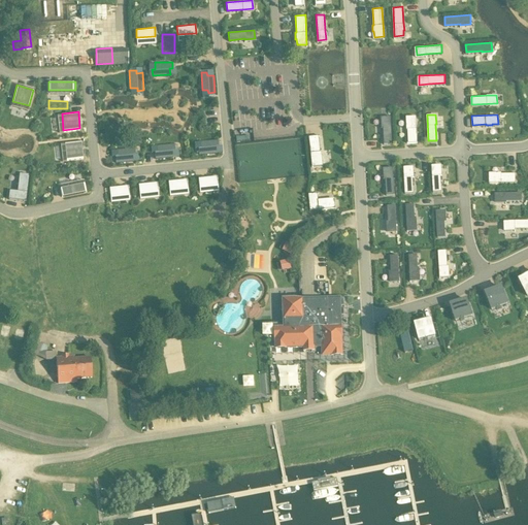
[(391,116),(382,117),(383,127),(384,127),(384,142),(392,142),(391,116)]
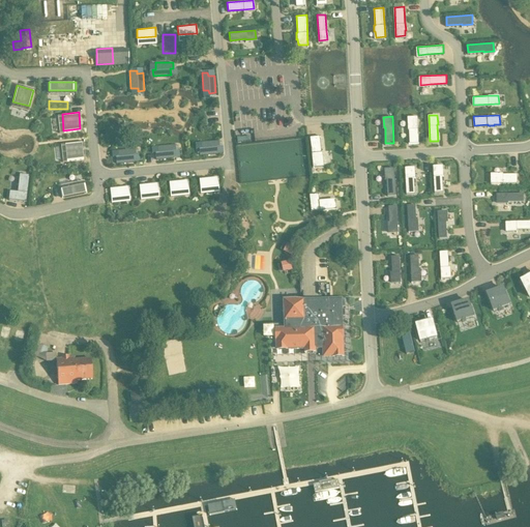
[(409,122),(408,122),(408,128),(409,128),(410,142),(419,141),(417,116),(409,117),(409,122)]
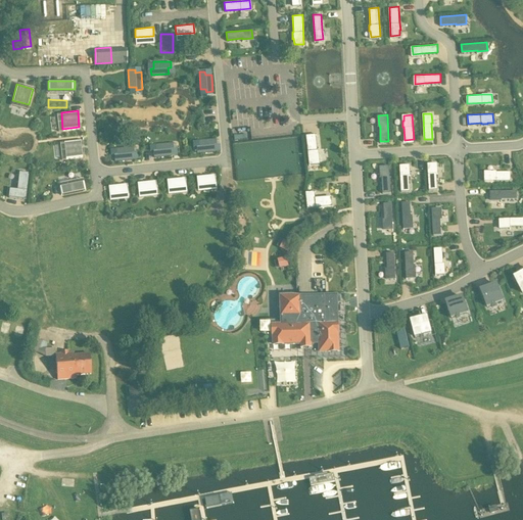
[(316,133),(306,134),(310,162),(319,161),(318,156),(319,155),(318,149),(316,133)]
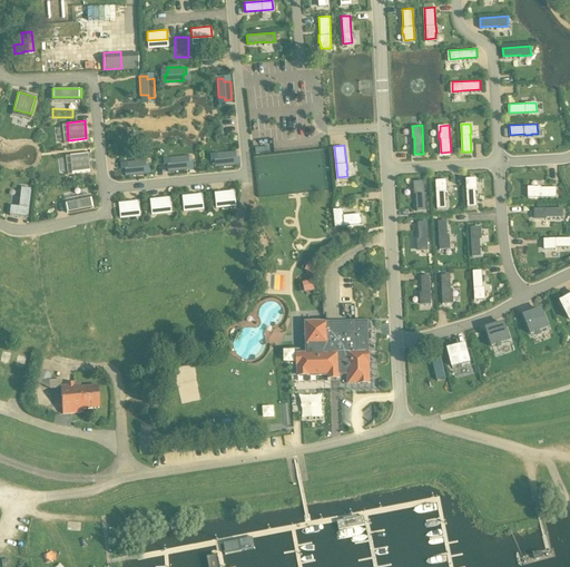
[(217,158),(214,158),(215,165),(234,164),(233,157),(236,157),(235,149),(216,152),(217,158)]
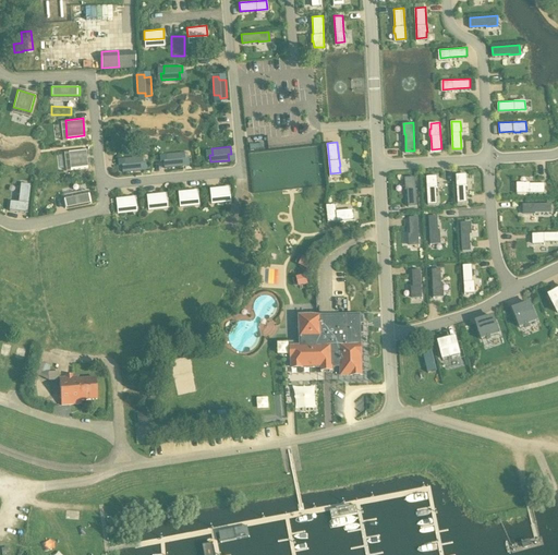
[(86,148),(69,151),(70,168),(87,166),(86,148)]
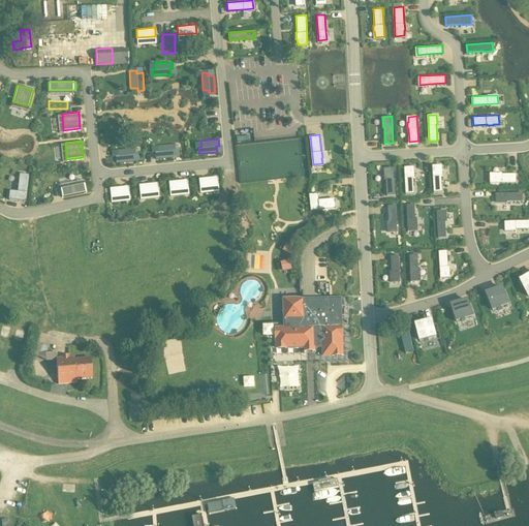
[(158,151),(155,151),(155,157),(173,156),(173,150),(176,150),(175,143),(157,145),(158,151)]
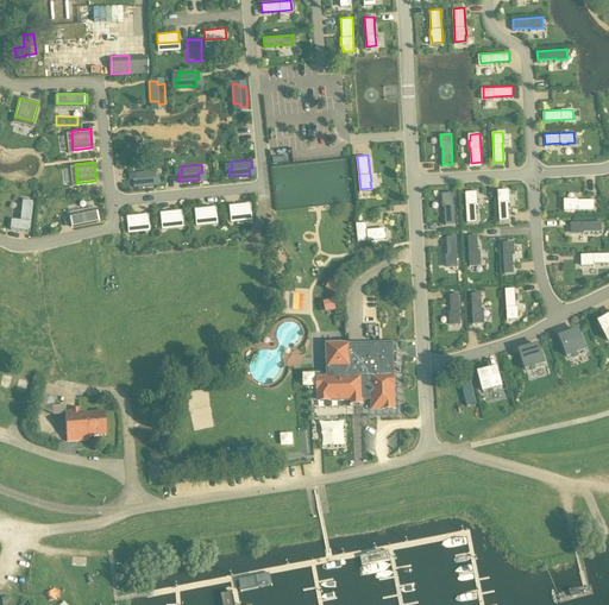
[(137,178),(133,178),(133,186),(154,184),(154,177),(156,177),(156,169),(136,171),(137,178)]
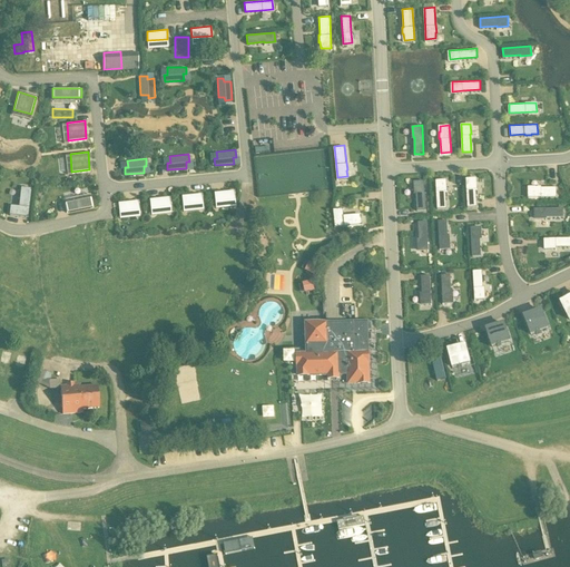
[(475,177),(467,178),(468,205),(477,205),(475,188),(477,188),(475,177)]
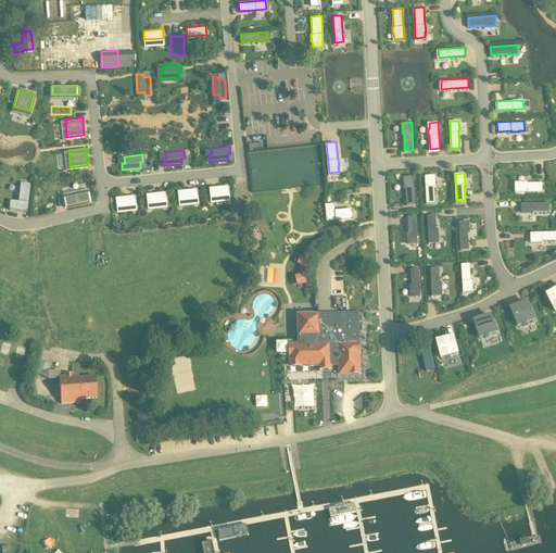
[(434,175),(425,175),(427,202),(436,202),(434,185),(434,175)]
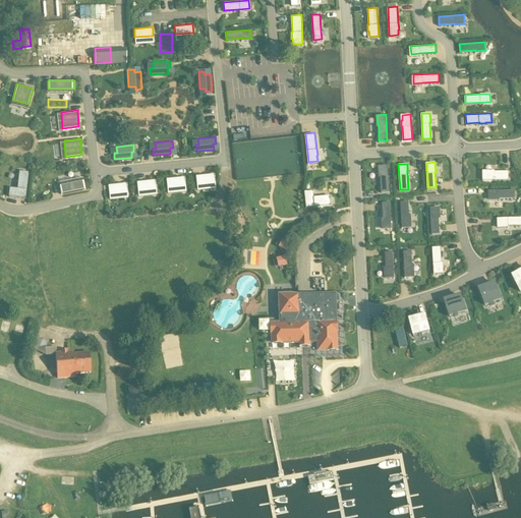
[(388,165),(379,165),(380,175),(381,175),(381,191),(390,190),(388,165)]
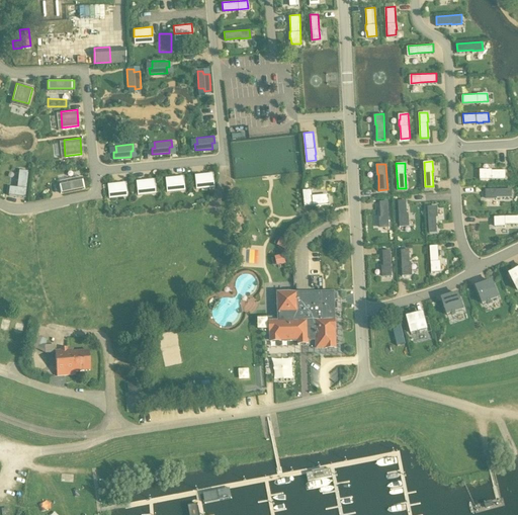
[(493,168),(480,168),(480,178),(506,178),(505,169),(493,169),(493,168)]
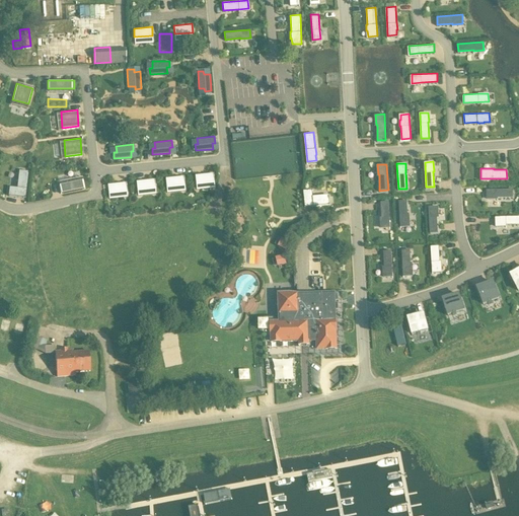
[(19,169),(17,187),(9,186),(8,194),(25,196),(28,170),(19,169)]
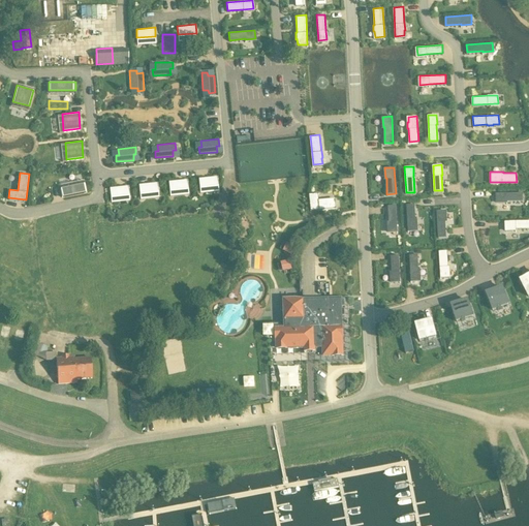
[(217,175),(198,177),(199,186),(218,184),(217,175)]
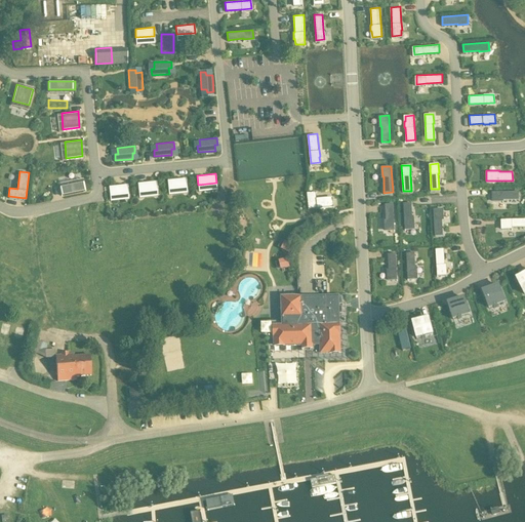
[(186,176),(167,178),(168,188),(187,186),(186,176)]
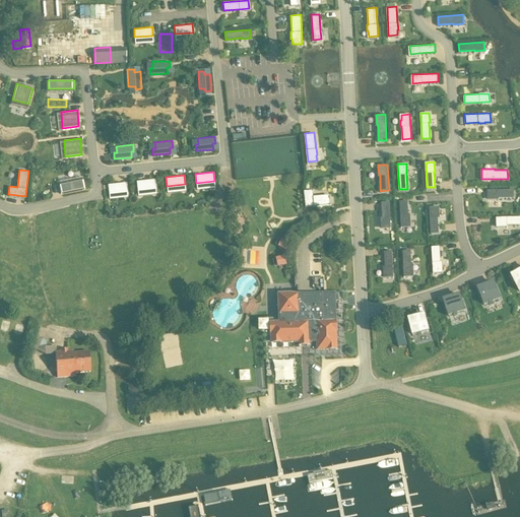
[(154,178),(136,180),(137,189),(155,187),(154,178)]
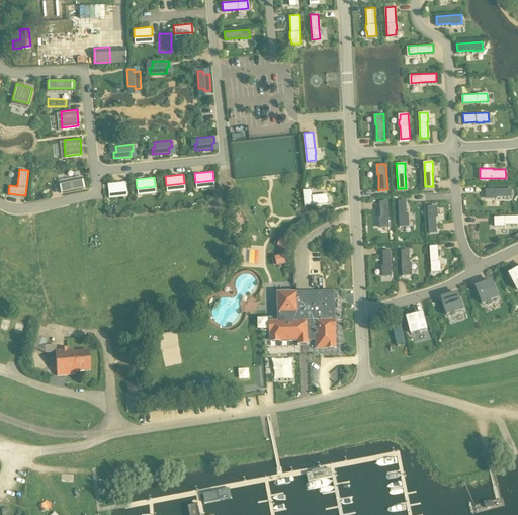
[(84,186),(82,178),(59,183),(61,191),(84,186)]
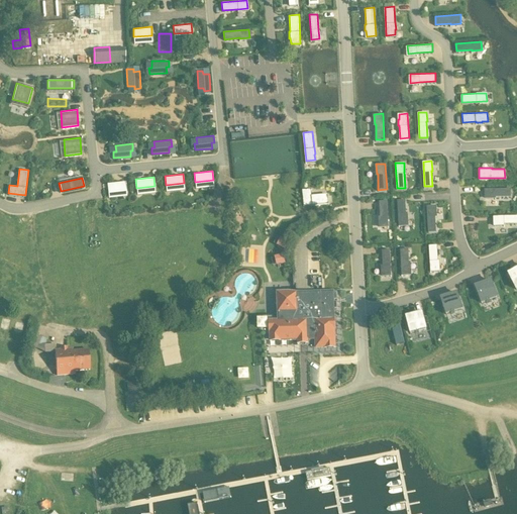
[(125,180),(107,182),(108,191),(126,189),(125,180)]
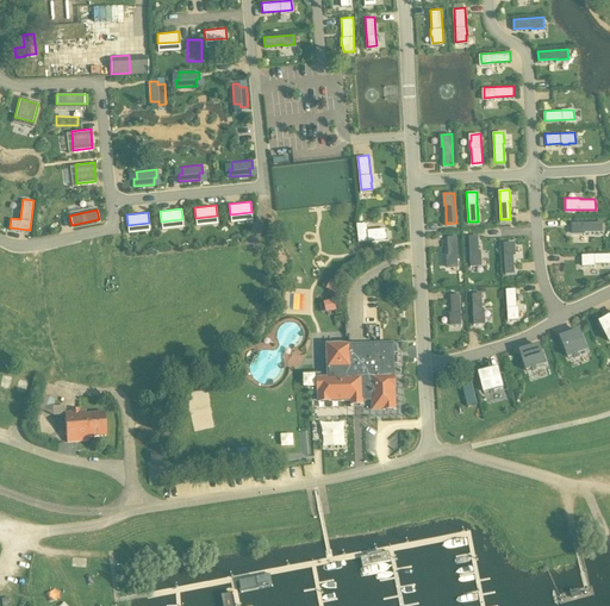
[(367,222),(356,223),(359,242),(386,239),(385,229),(378,230),(378,229),(373,229),(373,230),(367,230),(367,222)]
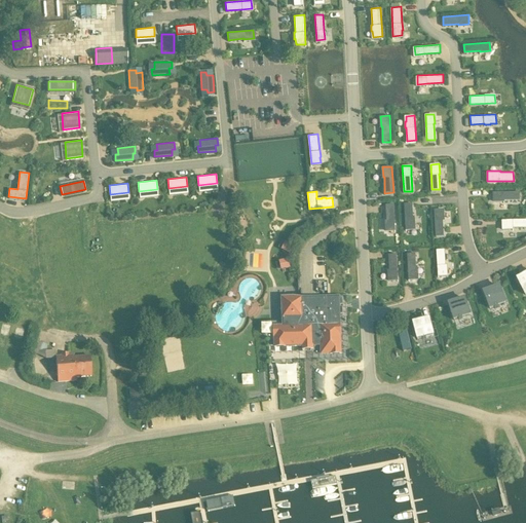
[(520,191),(494,191),(494,200),(504,199),(520,199),(520,191)]
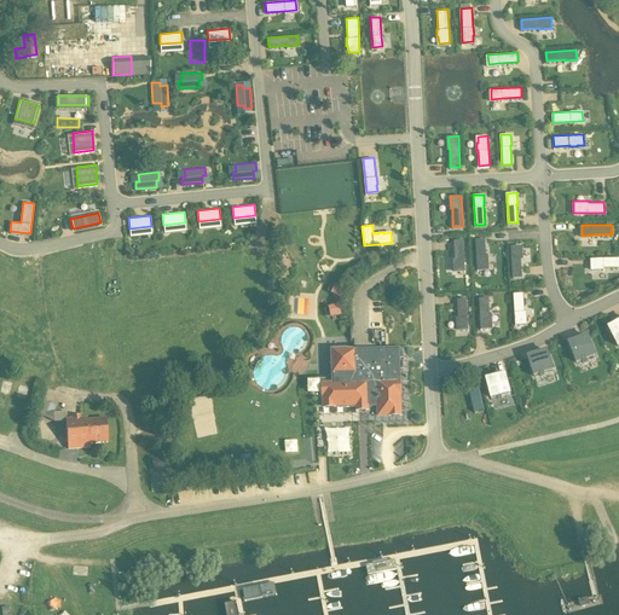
[(455,257),(455,270),(466,268),(463,238),(453,239),(455,257)]
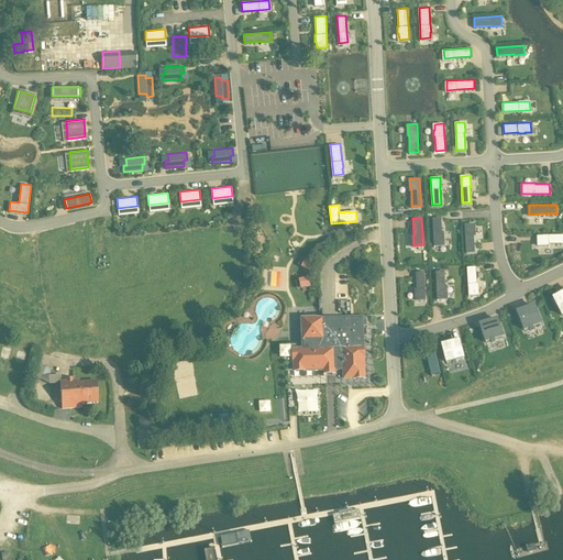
[(441,217),(432,217),(434,244),(444,244),(443,233),(442,233),(441,217)]
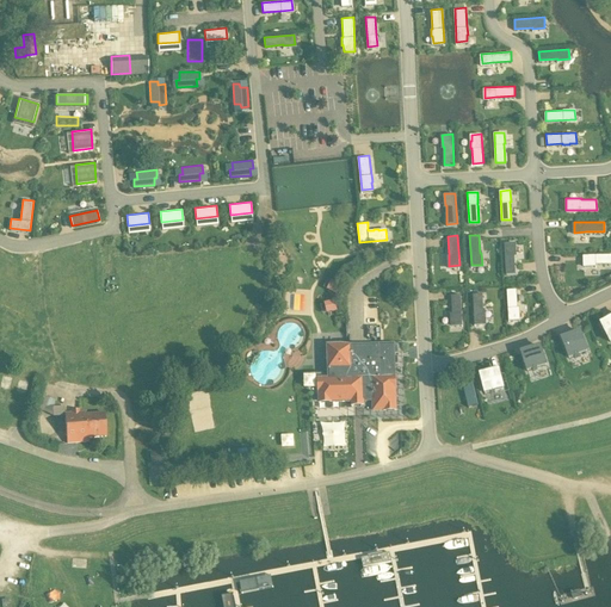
[(514,242),(505,243),(506,273),(516,272),(514,254),(516,254),(514,242)]
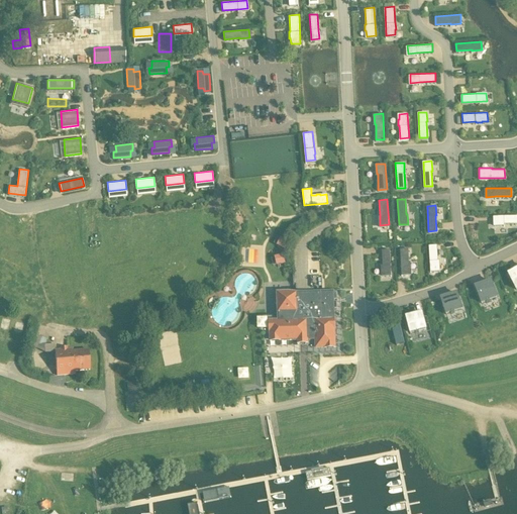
[(516,214),(494,215),(495,223),(504,223),(516,222),(516,214)]
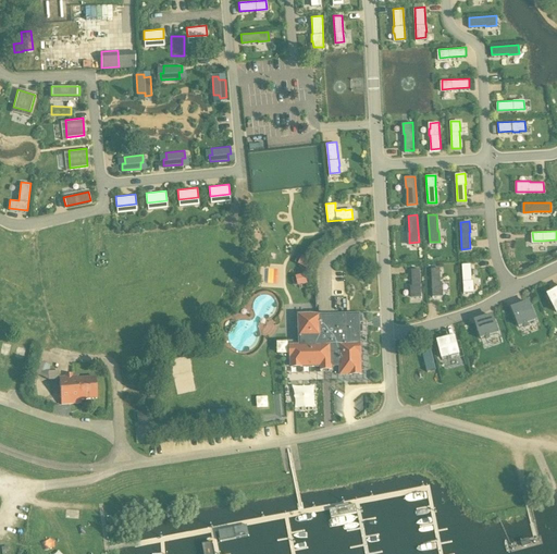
[(207,259),(220,258),(220,253),(233,253),(233,247),(207,248),(207,259)]
